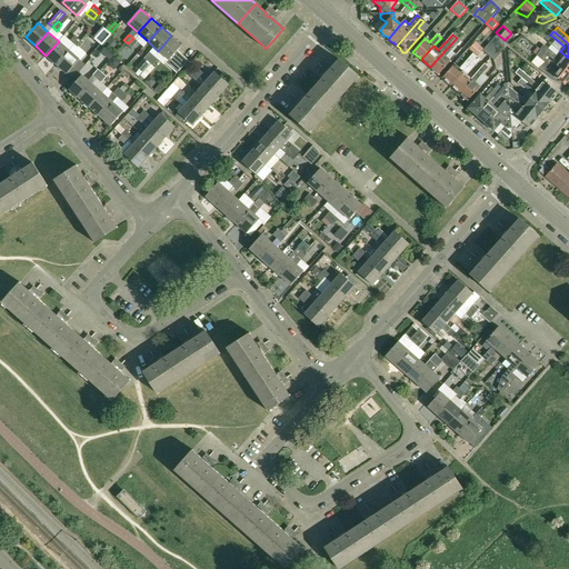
[(489,43),(499,55),(505,49),(503,39),(497,35),(489,43)]
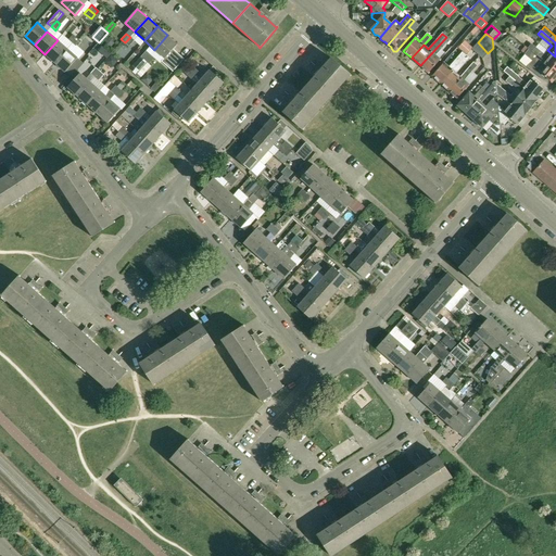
[(67,40),(72,45),(77,38),(73,35),(67,40)]
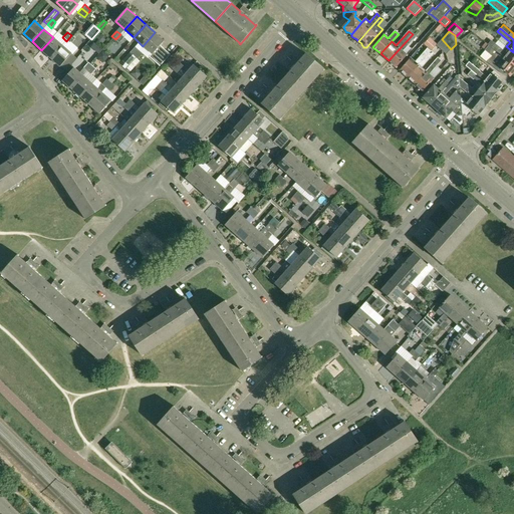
[(164,41),(155,32),(143,46),(152,53),(149,56),(159,66),(170,54),(160,45),(164,41)]
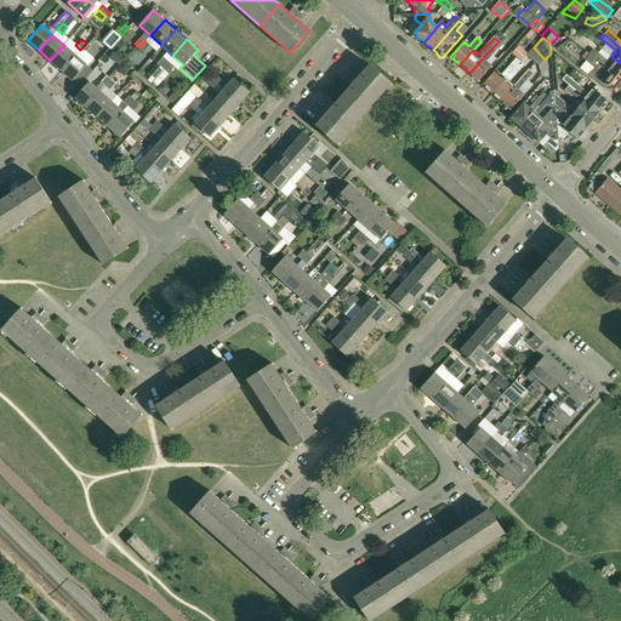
[(149,45),(146,41),(140,47),(144,52),(149,45)]
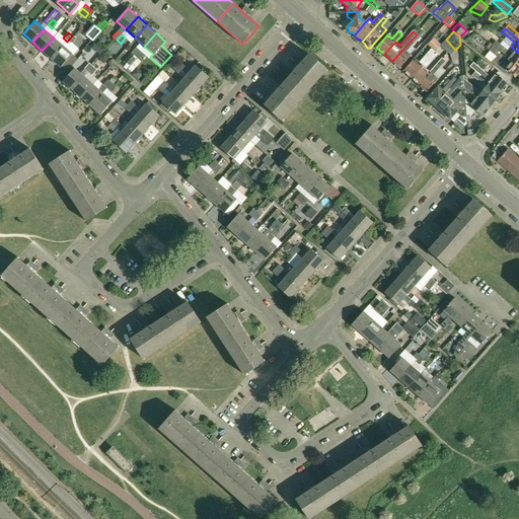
[(411,56),(408,53),(406,53),(420,38),(417,34),(392,61),(400,68),(411,56)]
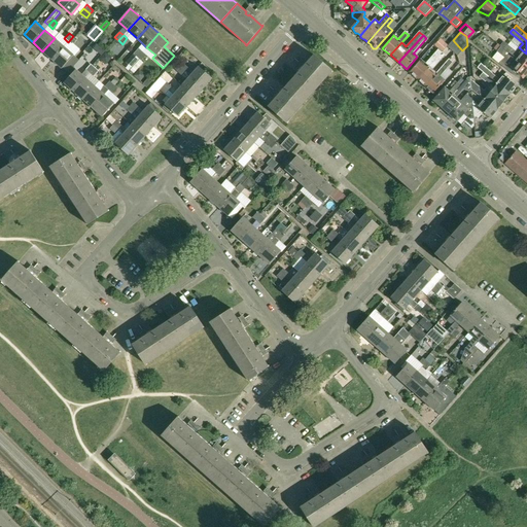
[(76,39),(73,36),(68,42),(72,45),(76,39)]
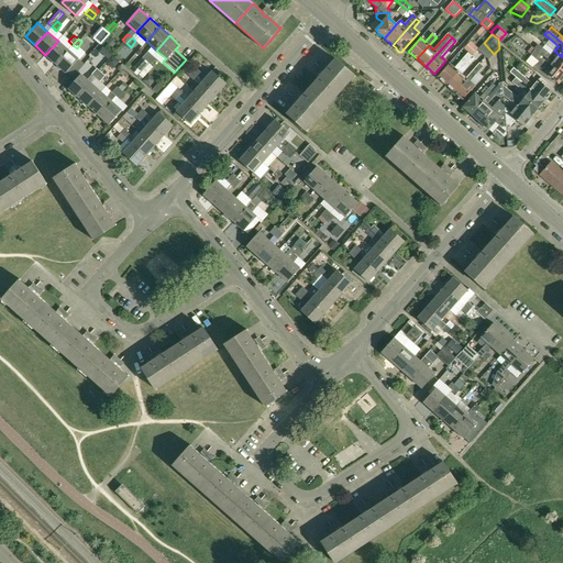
[(45,55),(55,64),(68,50),(58,41),(45,55)]
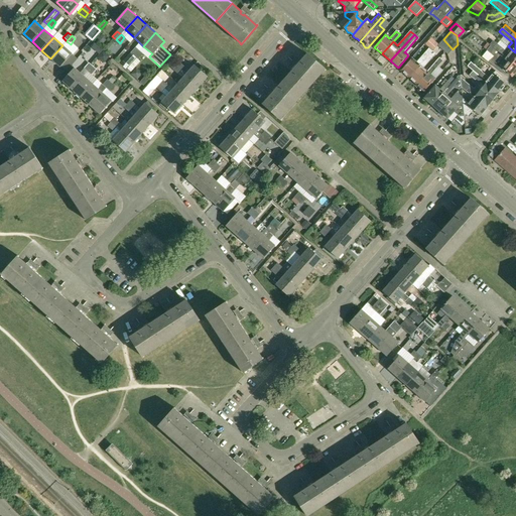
[(447,54),(453,49),(443,39),(438,44),(437,45),(447,54)]
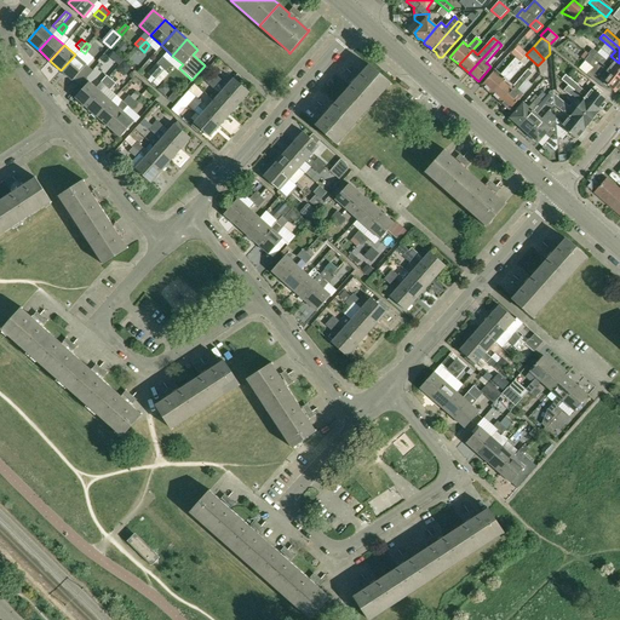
[(589,55),(593,57),(619,78),(619,63),(610,56),(607,61),(592,49),(589,53),(589,55)]
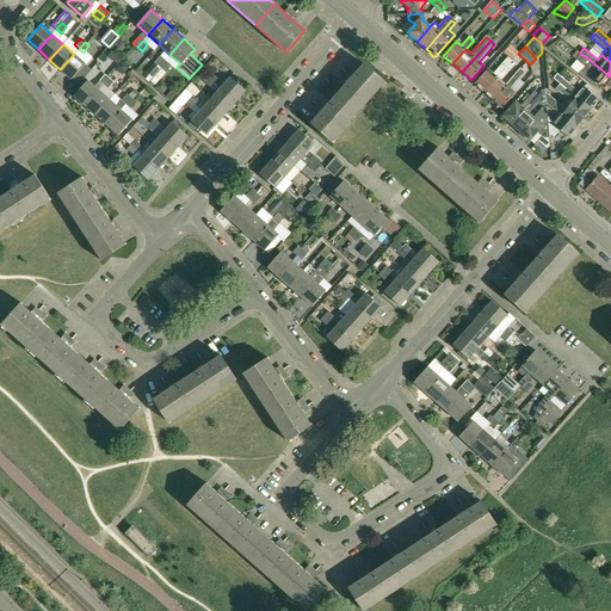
[(85,63),(74,54),(60,69),(72,79),(85,63)]
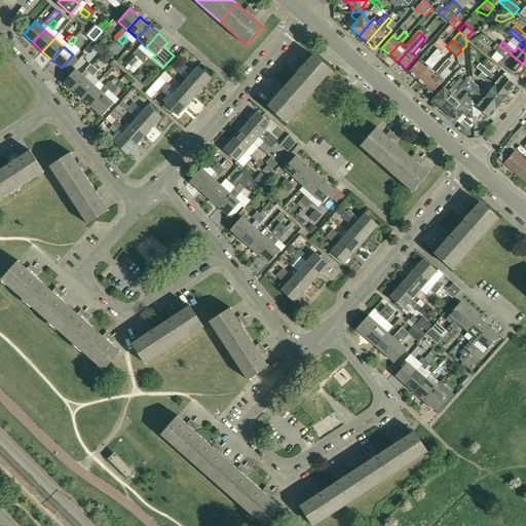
[(522,78),(525,73),(525,66),(503,48),(499,46),(495,51),(496,52),(491,58),(512,75),(515,72),(522,78)]
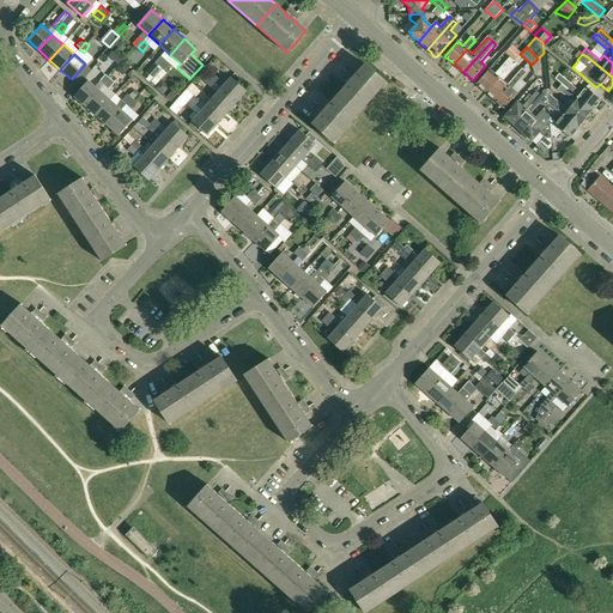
[(155,62),(159,67),(164,60),(161,56),(155,62)]
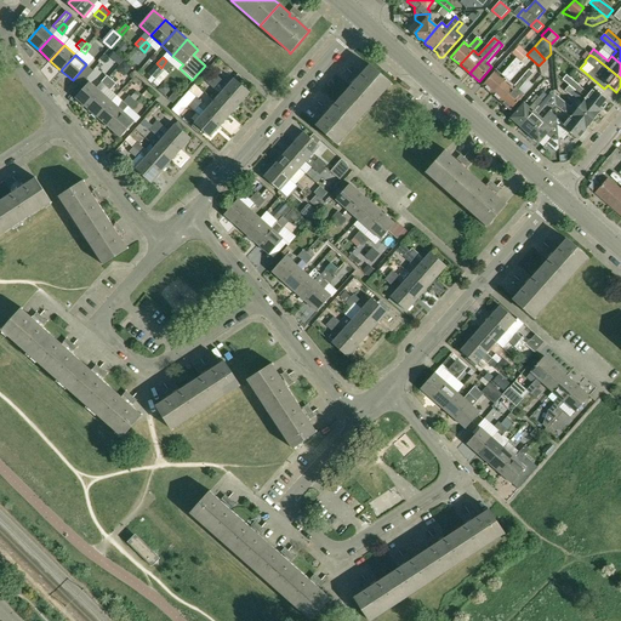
[(501,75),(500,74),(496,70),(483,85),(493,93),(513,69),(520,61),(517,58),(501,75)]
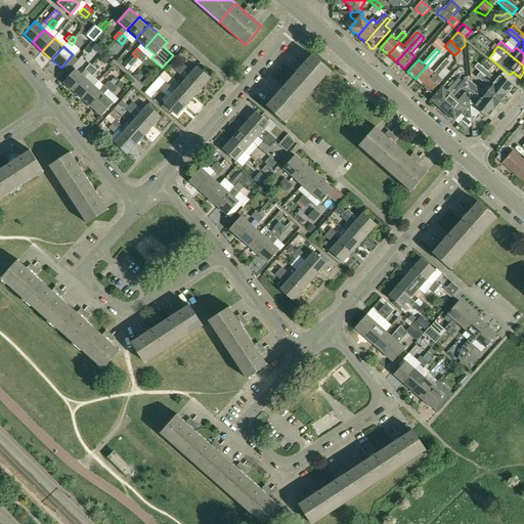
[(136,57),(138,59),(133,64),(129,69),(130,69),(129,70),(132,73),(133,72),(134,73),(137,69),(142,62),(139,59),(144,54),(140,51),(136,57)]
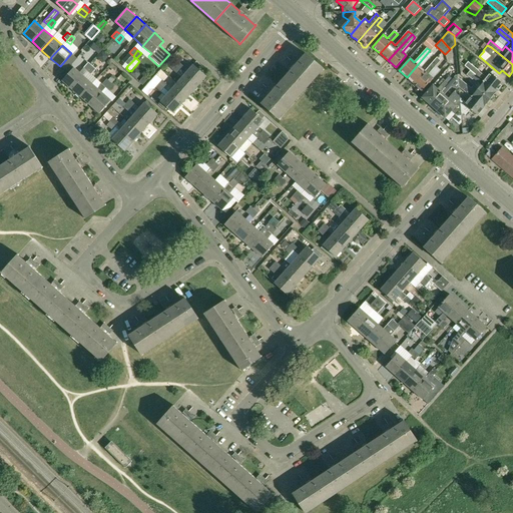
[(407,77),(414,83),(425,71),(421,68),(433,53),(430,50),(424,57),(407,77)]
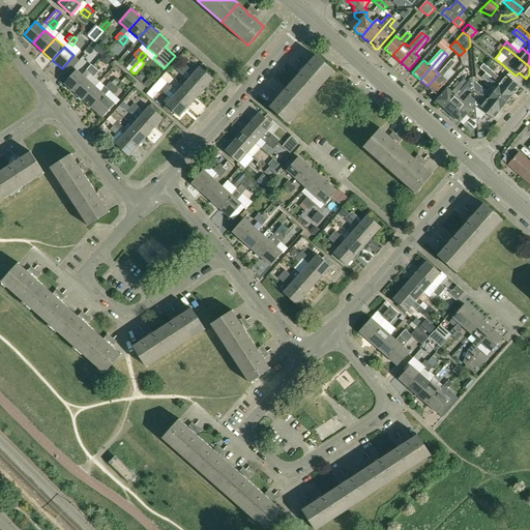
[(301,71),(293,81),(311,97),(333,72),(334,72),(334,71),(315,55),(315,56),(303,68),(305,69),(302,72),(301,71)]
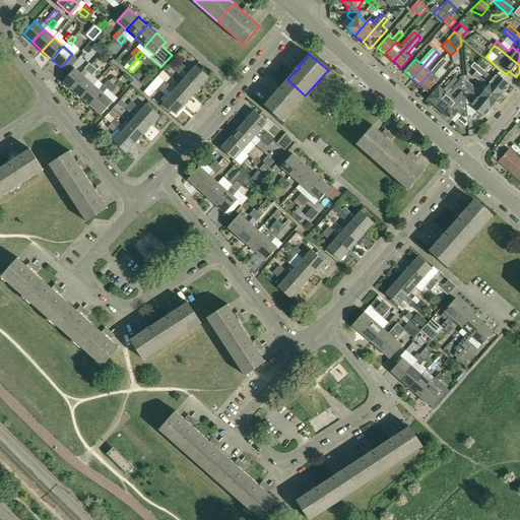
[(428,91),(435,84),(439,79),(434,75),(446,62),(442,59),(431,72),(419,84),(428,91)]
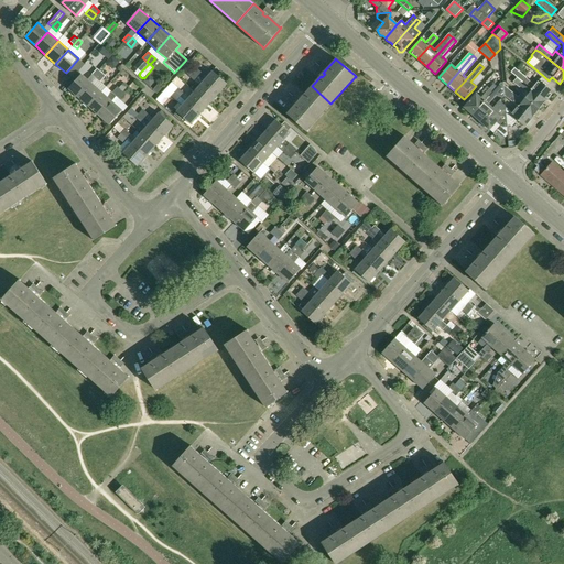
[(216,67),(204,82),(217,94),(227,84),(219,77),(223,73),(216,67)]
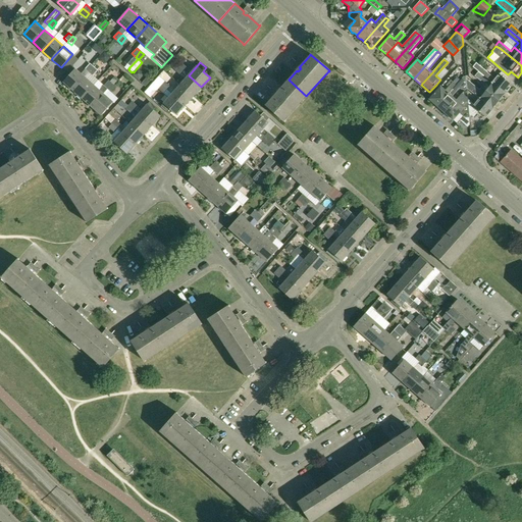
[(85,69),(89,72),(94,67),(90,63),(85,69)]
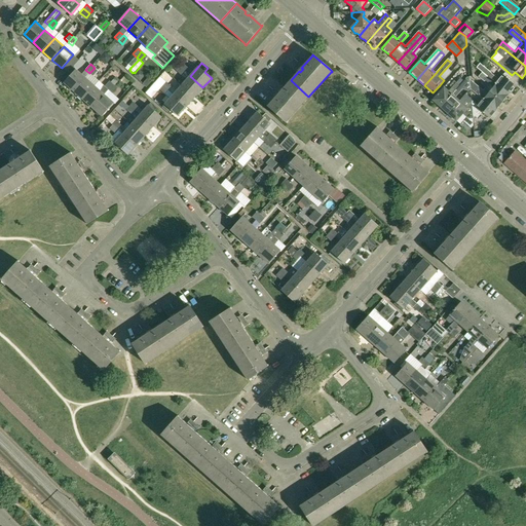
[(183,64),(180,67),(186,73),(189,69),(183,64)]
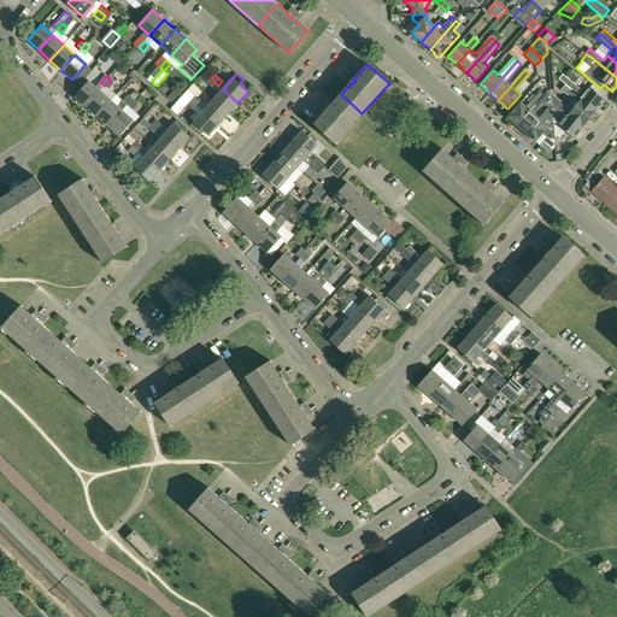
[(559,78),(566,84),(573,89),(597,110),(605,100),(591,89),(586,94),(563,75),(559,78)]
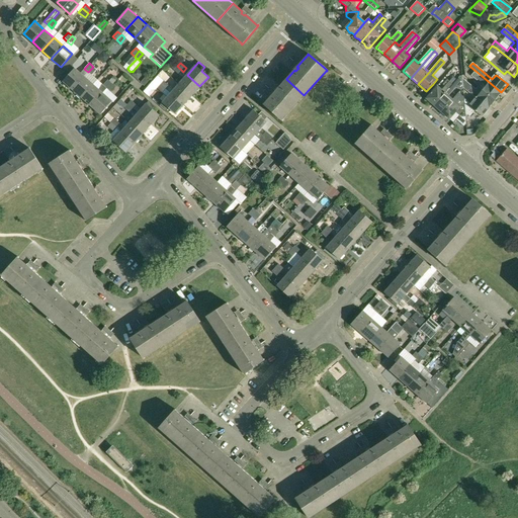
[(180,76),(183,72),(177,66),(173,70),(180,76)]
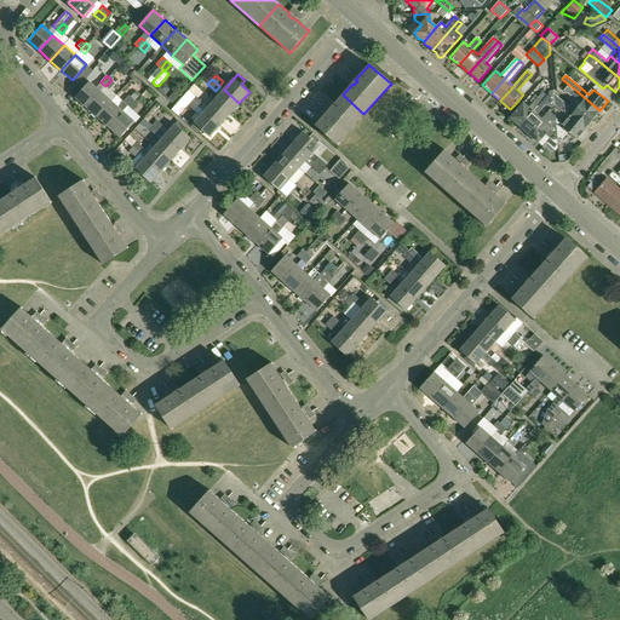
[(105,86),(101,92),(86,108),(97,118),(112,102),(116,96),(110,90),(116,84),(112,80),(105,86)]
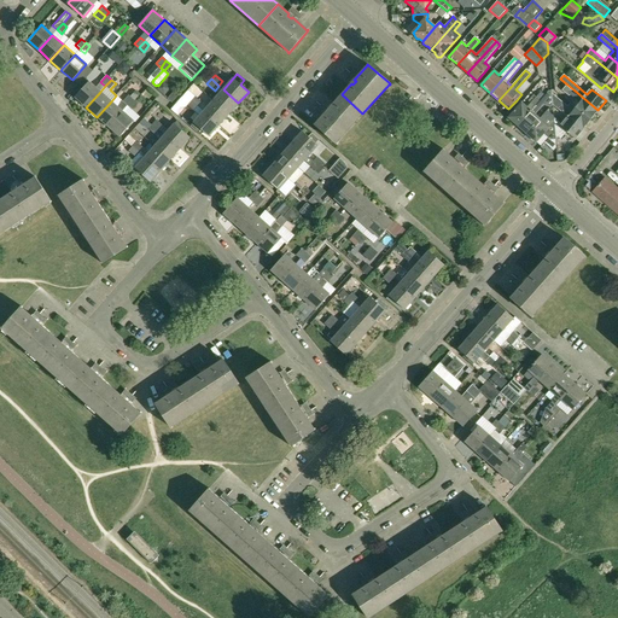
[(75,97),(86,108),(100,92),(89,81),(75,97)]
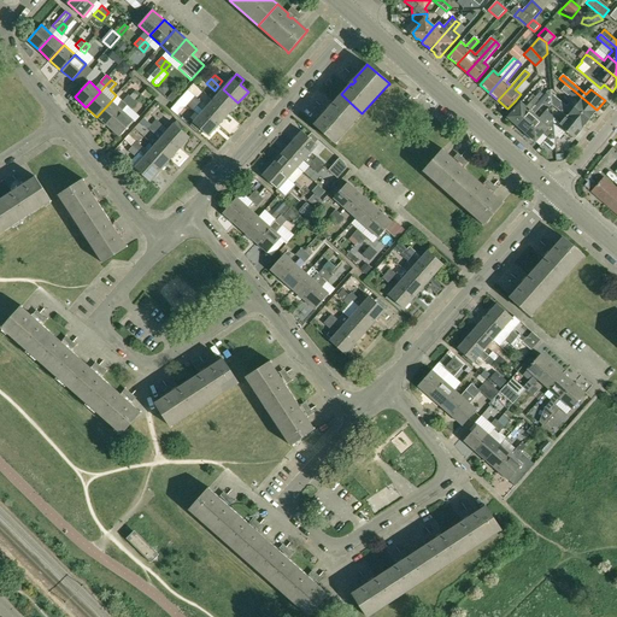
[(597,110),(573,89),(566,84),(562,90),(568,95),(569,94),(580,103),(575,107),(589,119),(597,110)]
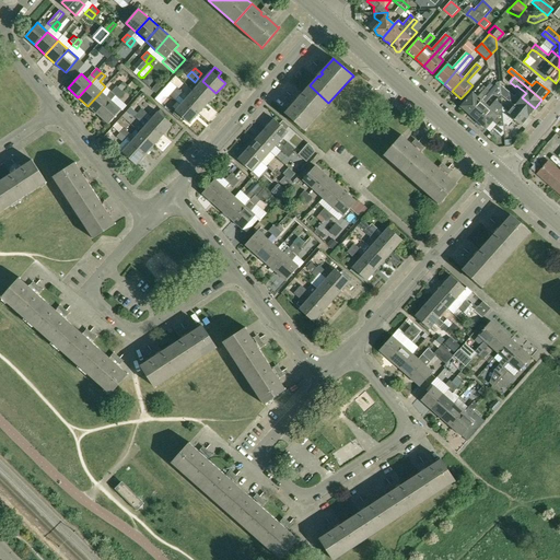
[(207,104),(216,93),(202,81),(193,91),(207,104)]
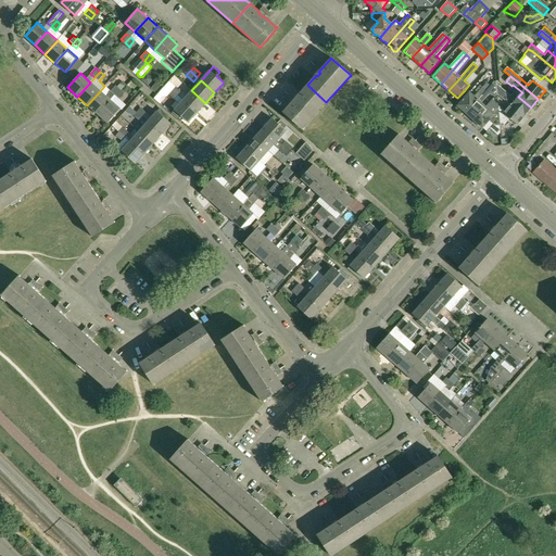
[(150,89),(154,92),(160,86),(156,83),(150,89)]
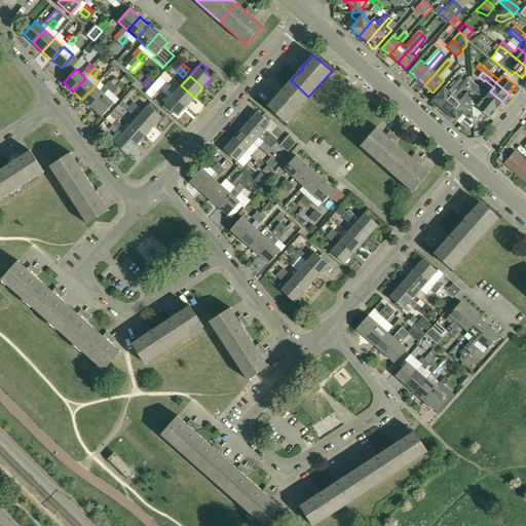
[(441,107),(462,82),(463,81),(459,78),(456,82),(448,90),(444,87),(439,92),(433,100),(434,101),(434,103),(437,105),(438,105),(441,107)]
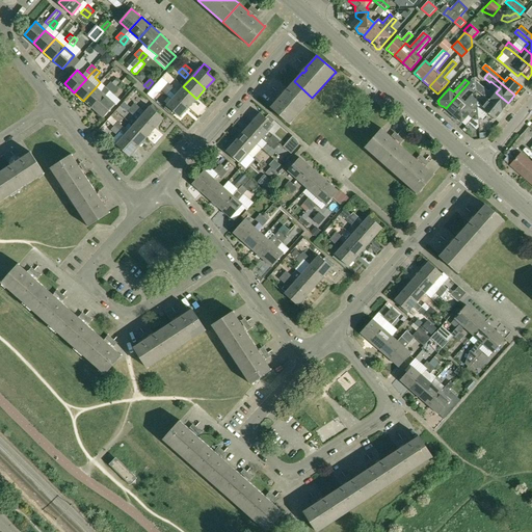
[(502,111),(508,103),(496,92),(490,88),(488,91),(475,80),(475,83),(476,89),(489,101),(502,111)]
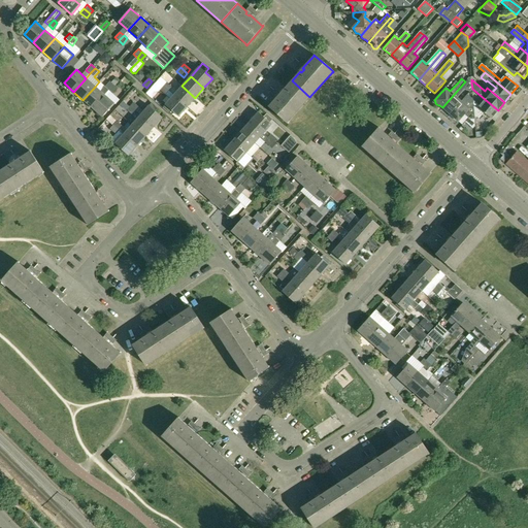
[(287,123),(309,97),(292,80),(284,90),(282,92),(268,106),(287,123)]
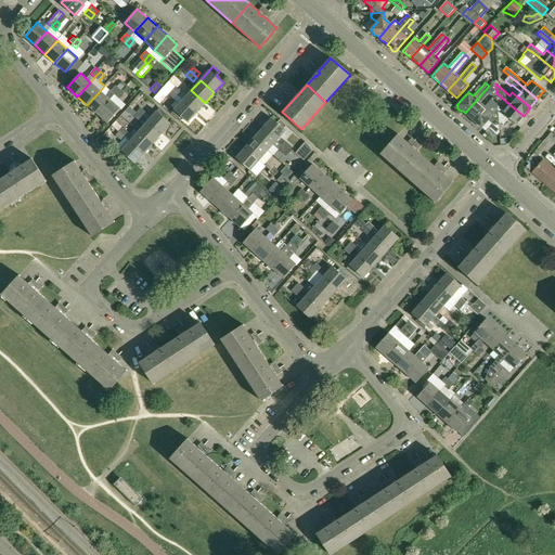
[(98,114),(110,100),(114,95),(119,89),(116,86),(105,97),(100,91),(87,105),(98,114)]
